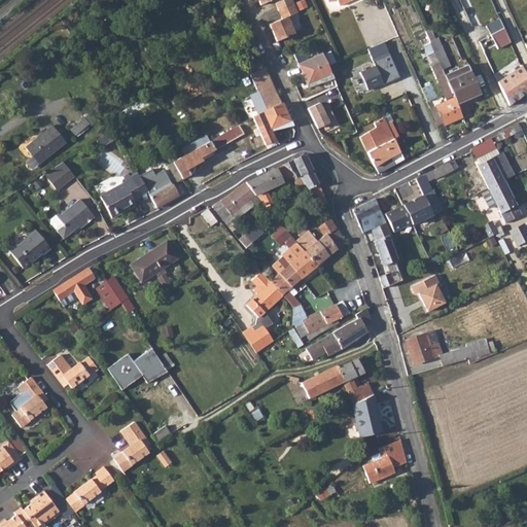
[(293,1),(278,8),(282,18),(270,24),(277,40),(295,32),(288,15),(299,11),(293,1)]
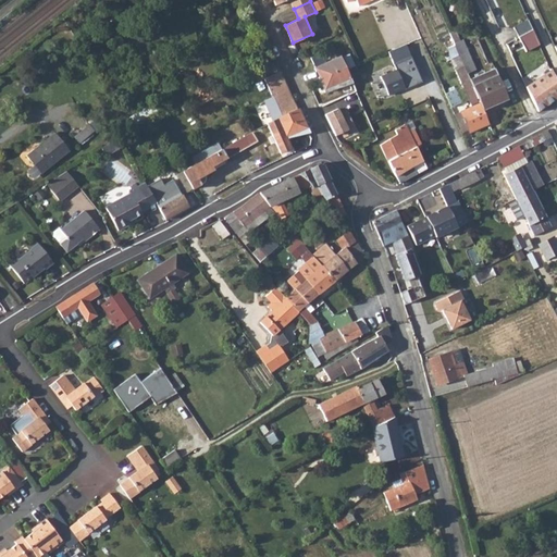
[(126,2),(121,7),(126,16),(133,13),(126,2)]
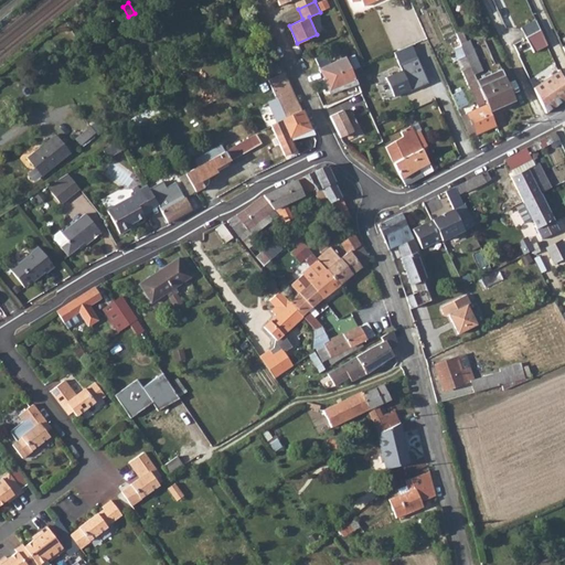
[(535,53),(550,45),(536,19),(522,27),(535,53)]
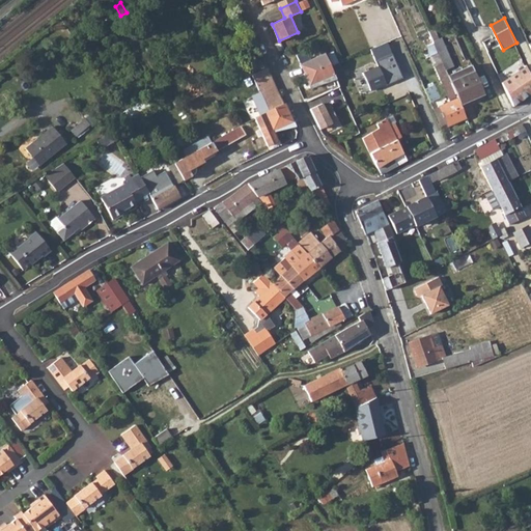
[(435,29),(428,32),(432,40),(439,38),(435,29)]
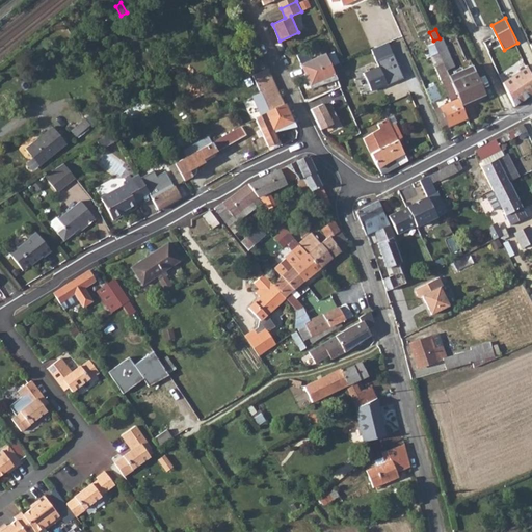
[(440,38),(433,41),(439,54),(444,64),(446,70),(453,67),(442,37),(440,38)]
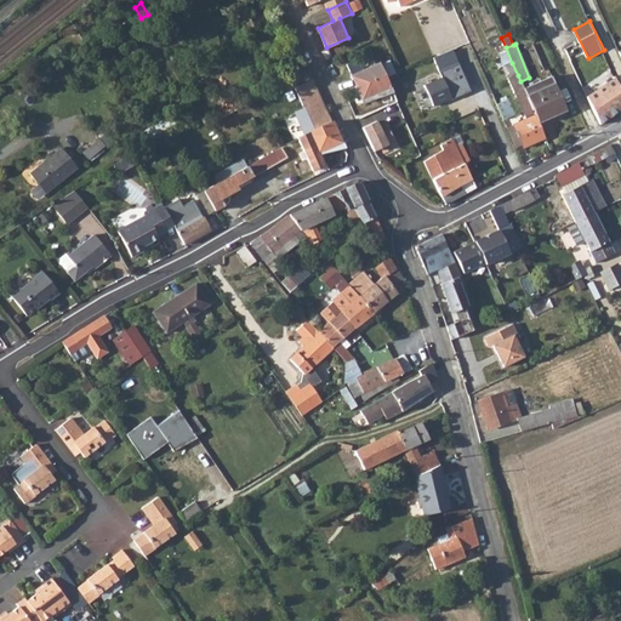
[(573,45),(564,49),(568,57),(576,55),(573,45)]
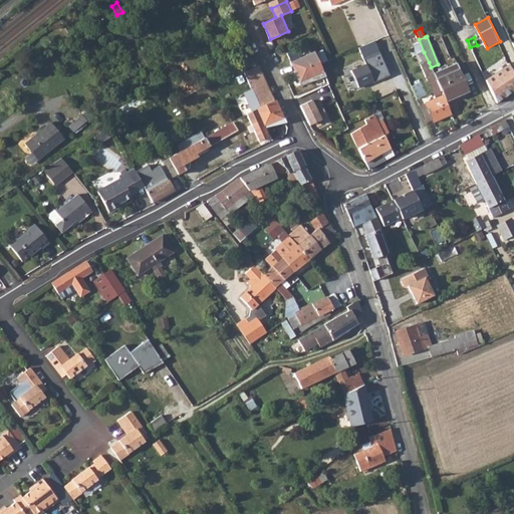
[(375,42),(359,49),(364,61),(380,54),(375,42)]
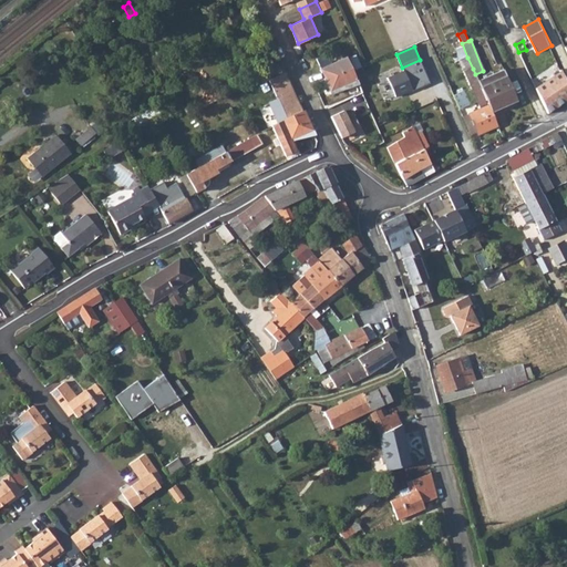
[(316,59),(330,91),(357,80),(352,70),(347,58),(331,63),(327,53),(316,59)]
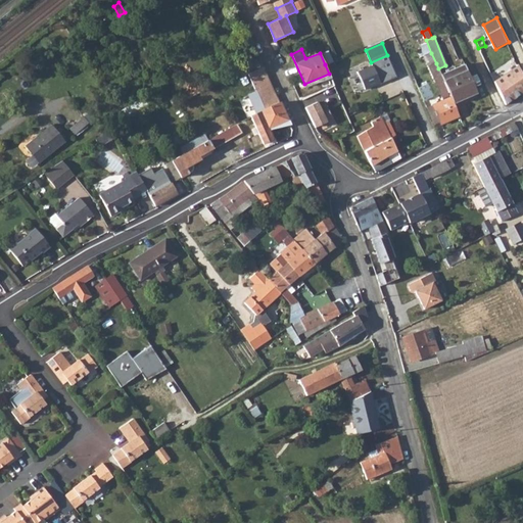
[(323,53),(327,64),(333,61),(328,51),(323,53)]
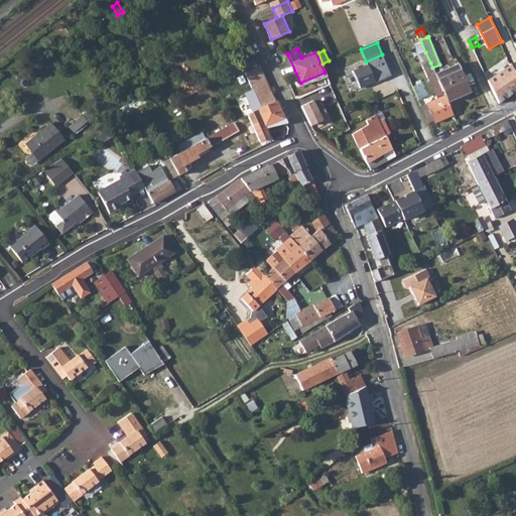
[(421,62),(422,66),(430,62),(425,52),(420,54),(423,61),(421,62)]
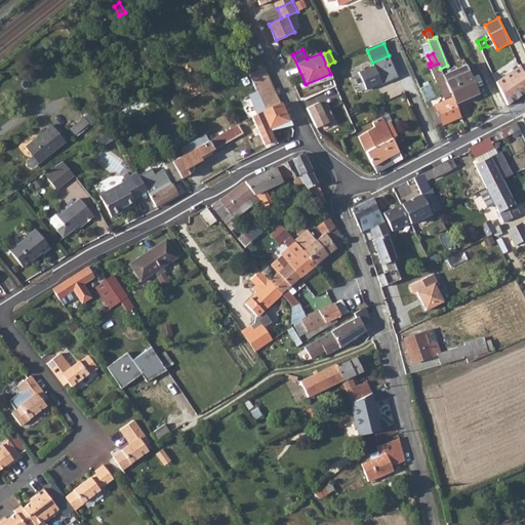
[(438,64),(430,67),(444,101),(452,97),(445,80),(443,75),(440,69),(438,64)]
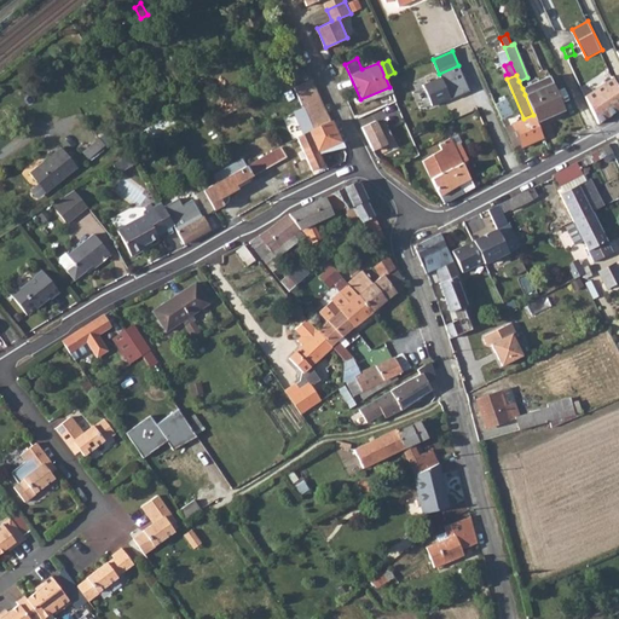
[(597,87),(584,96),(599,123),(618,110),(618,87),(613,76),(612,77),(608,79),(597,87)]
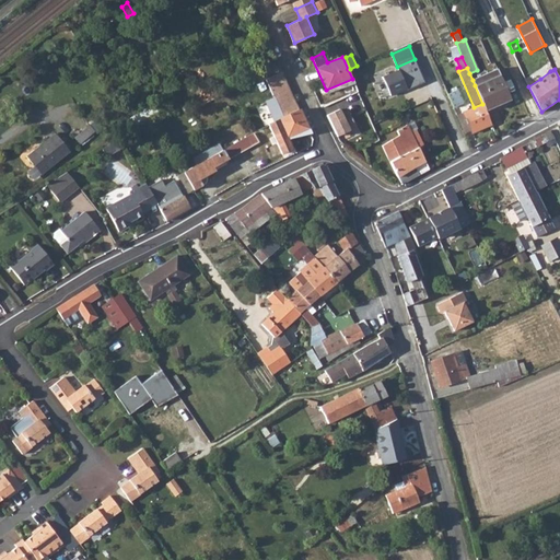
[(412,70),(401,74),(409,92),(420,88),(412,70)]
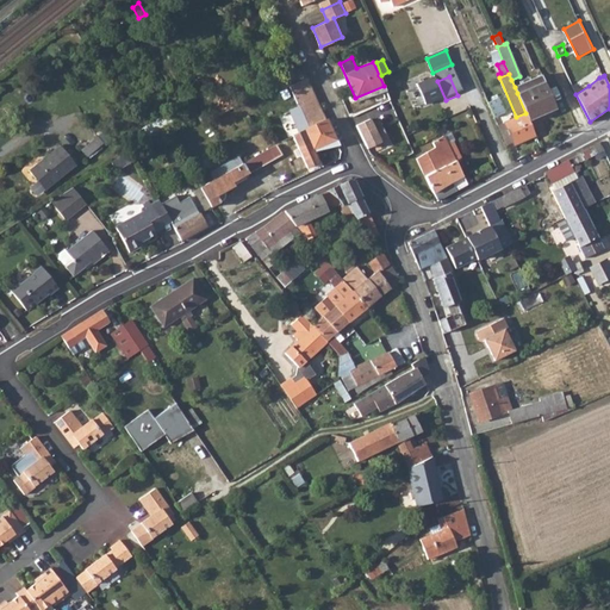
[(573,88),(576,94),(589,86),(585,80),(573,88)]
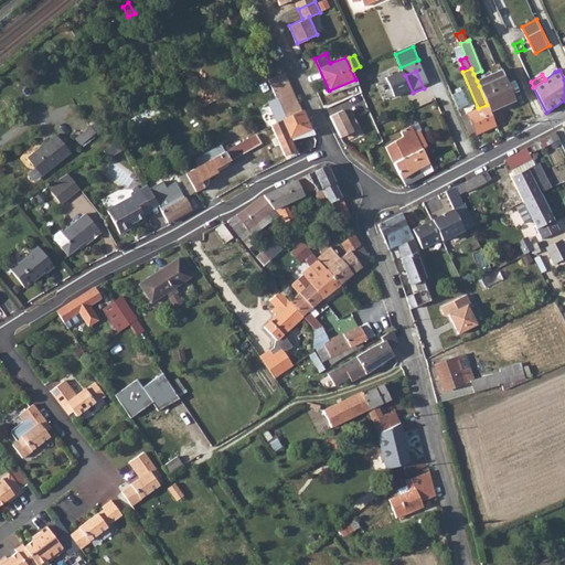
[(503,75),(479,86),(487,105),(490,112),(514,100),(503,75)]
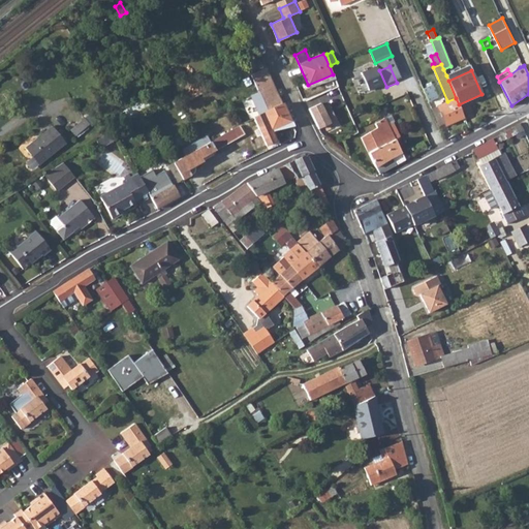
[(429,79),(419,83),(423,89),(432,85),(429,79)]
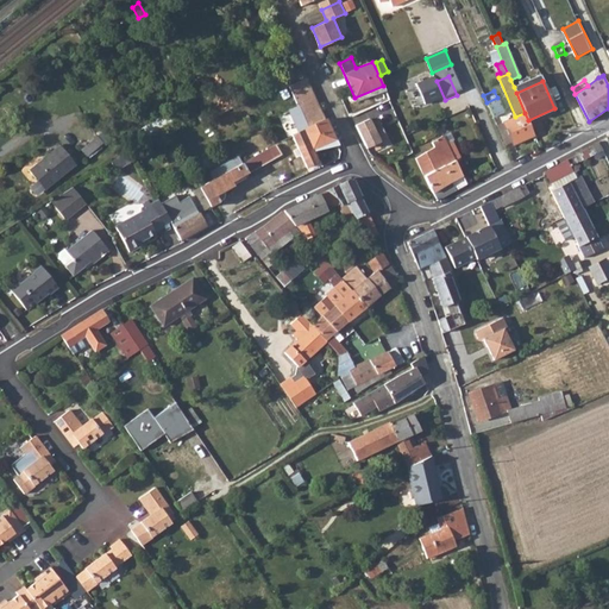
[(313,98),(296,105),(297,107),(307,127),(322,121),(313,98)]
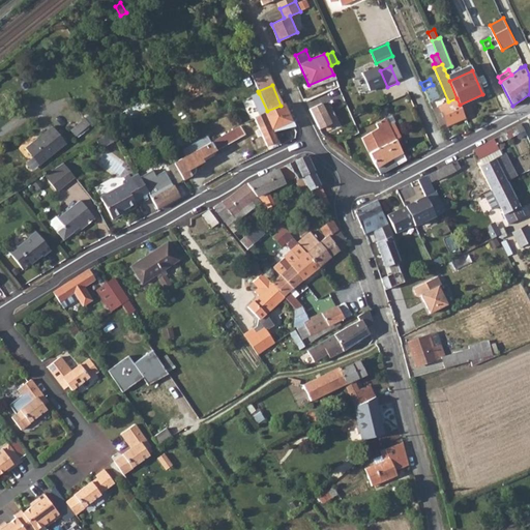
[(433,85),(423,89),(430,102),(438,98),(433,85)]
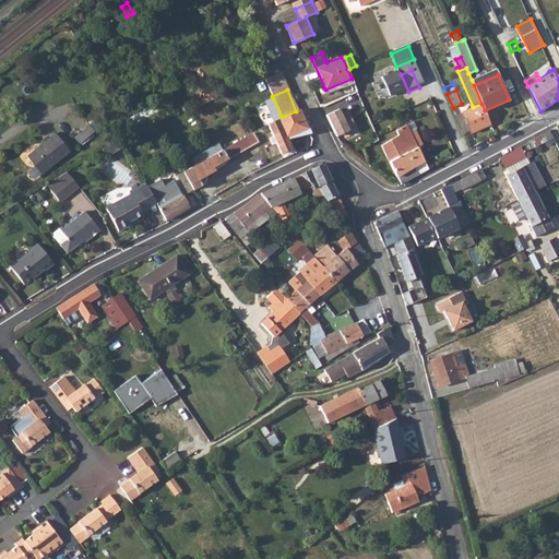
[(273,98),(264,102),(274,121),(282,117),(273,98)]
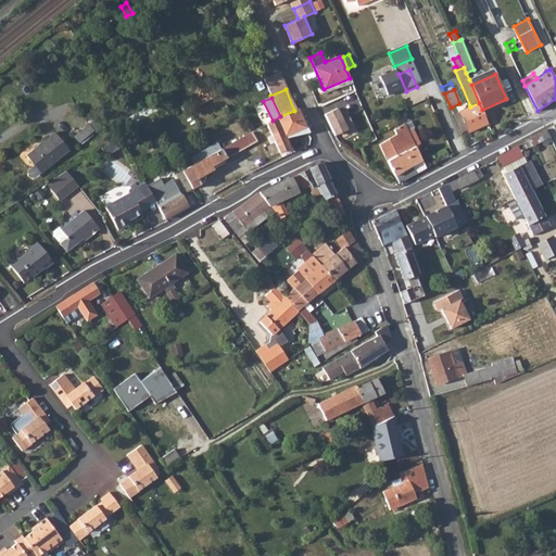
[(152,103),(134,115),(139,124),(147,118),(151,115),(158,112),(152,103)]
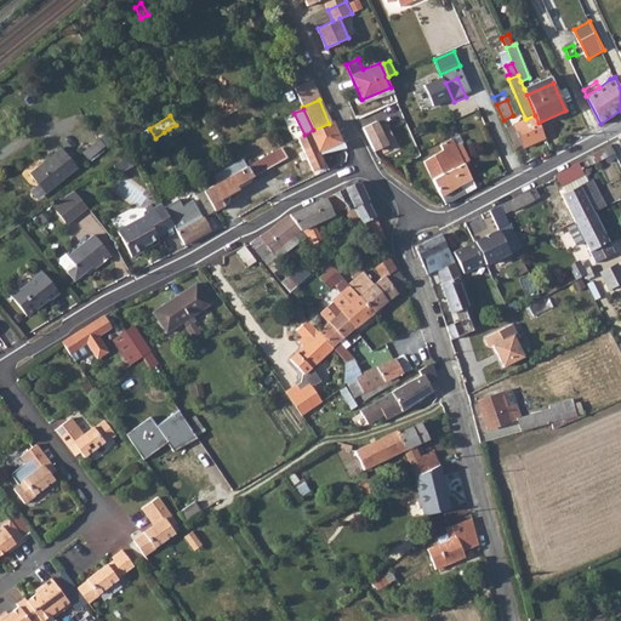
[(525,119),(522,120),(514,124),(524,148),(546,138),(539,123),(535,115),(525,119)]
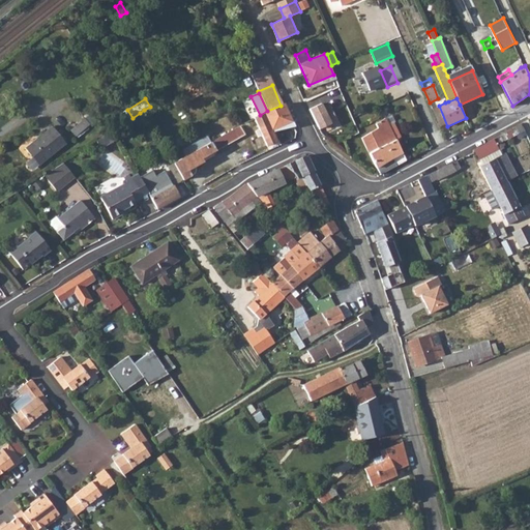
[(321,104),(310,109),(318,126),(319,128),(327,122),(328,124),(336,121),(330,108),(324,110),(321,104)]
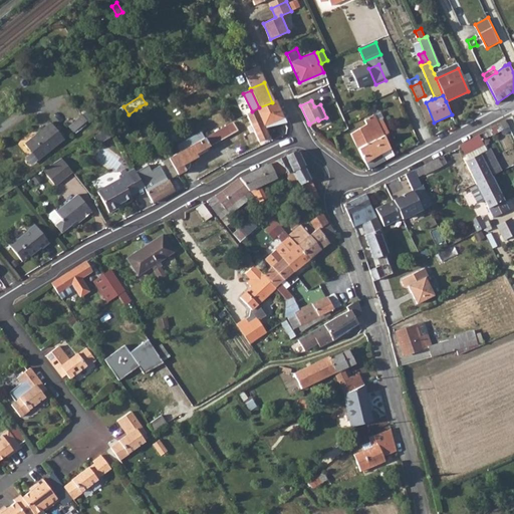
[(252,111),(247,113),(259,142),(268,138),(263,126),(282,118),(275,101),(272,102),(259,107),(252,111)]
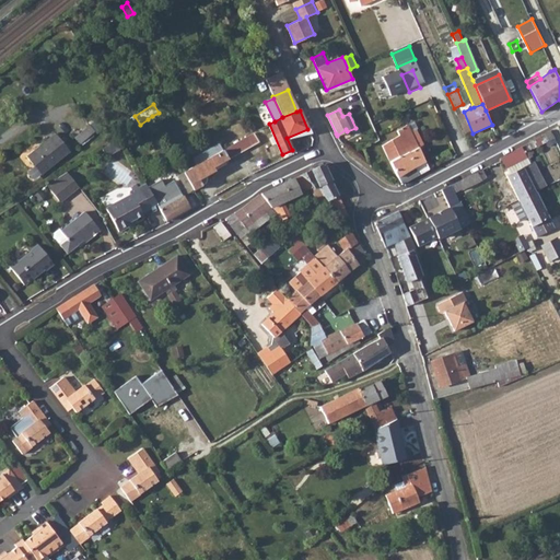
[(135,116),(126,121),(131,130),(140,125),(135,116)]
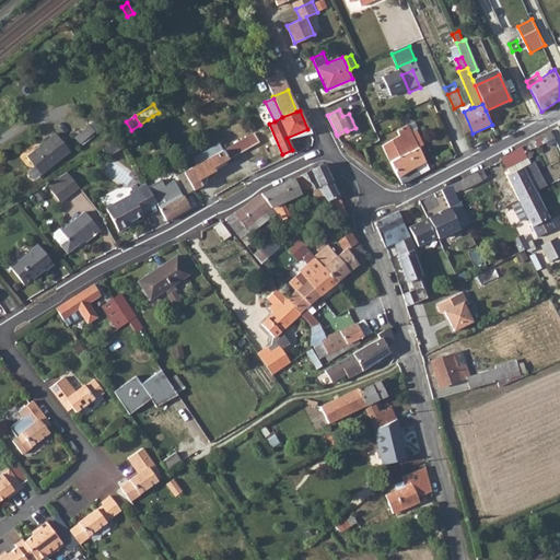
[(382,146),(389,161),(395,159),(418,147),(423,144),(417,129),(419,128),(416,120),(397,130),(399,136),(382,146)]
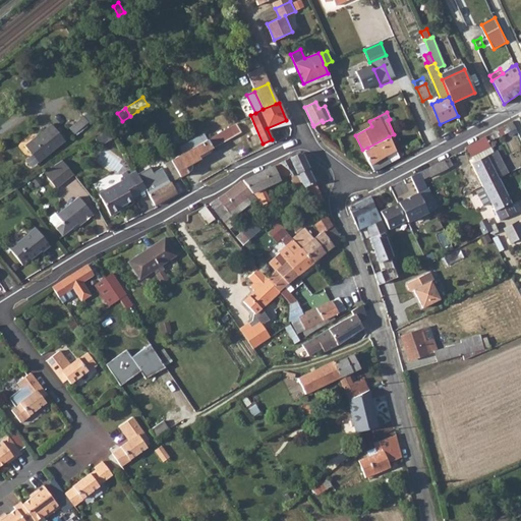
[(87,123),(81,117),(68,128),(73,133),(87,123)]
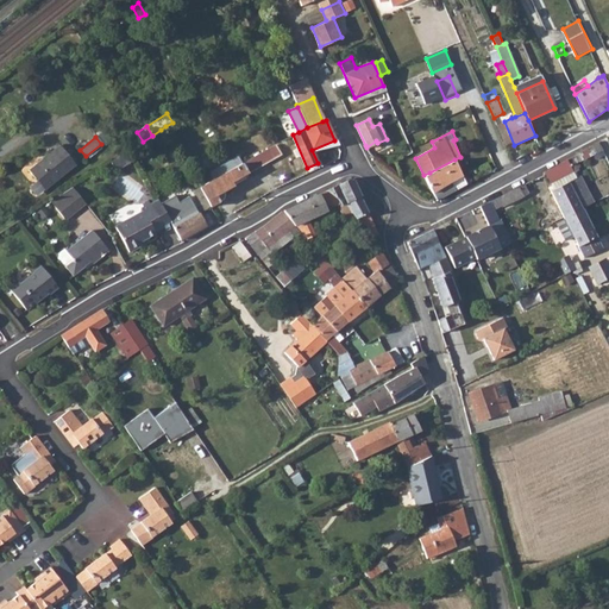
[(212,180),(199,187),(209,207),(218,202),(215,196),(233,186),(231,182),(288,151),(282,140),(268,149),(212,180)]
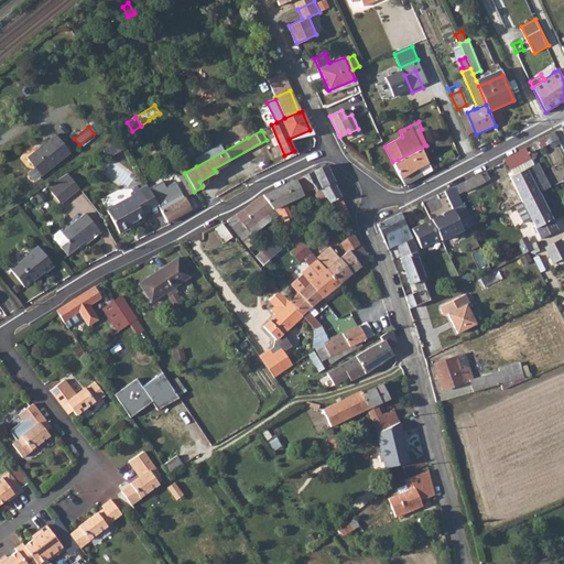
[(559,133),(539,138),(541,148),(561,144),(559,133)]
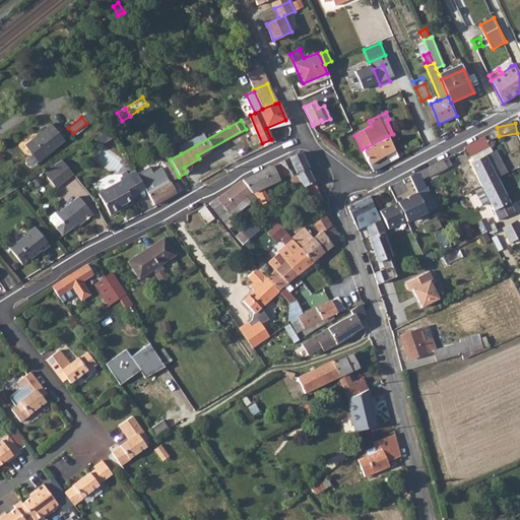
[(38,161),(64,140),(51,124),(45,129),(24,146),(38,161)]
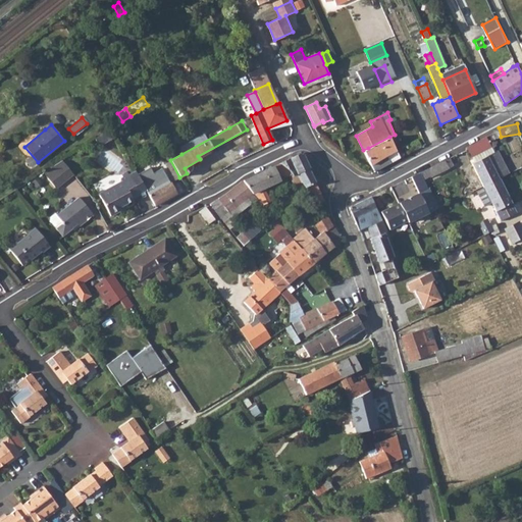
[(178,149),(181,154),(229,127),(227,124),(225,124),(226,125),(206,137),(205,136),(197,141),(196,140),(189,144),(189,143),(178,149)]
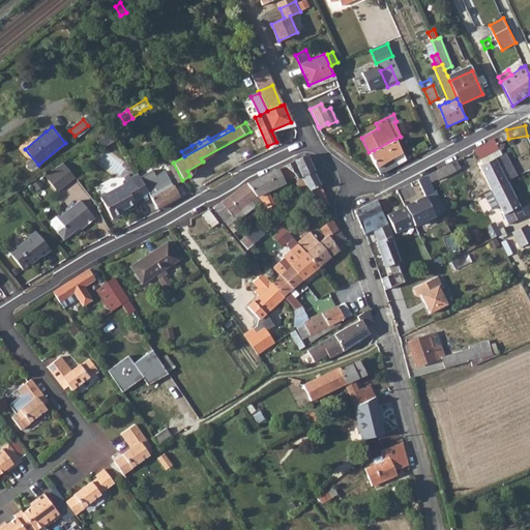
[(114,129),(97,140),(102,148),(118,138),(114,129)]
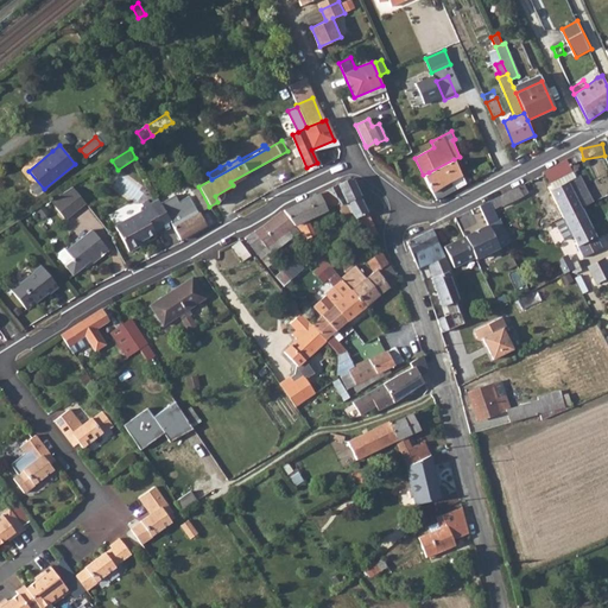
[(429,172),(423,175),(431,194),(432,195),(435,200),(445,195),(466,184),(462,176),(454,159),(429,172)]
